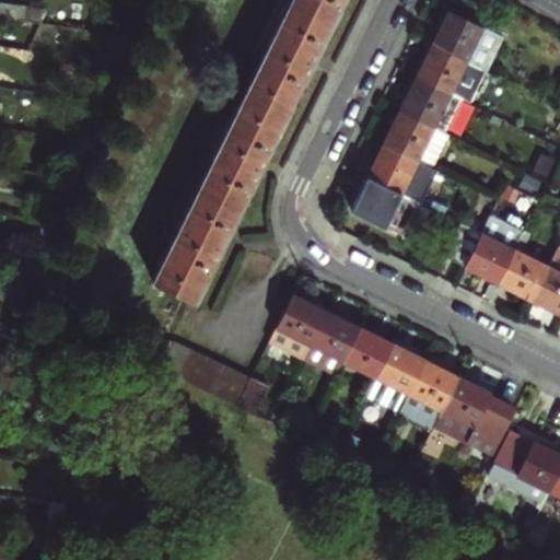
[(291,0),(247,91),(287,111),(311,63),(333,19),(300,0),(291,0)]
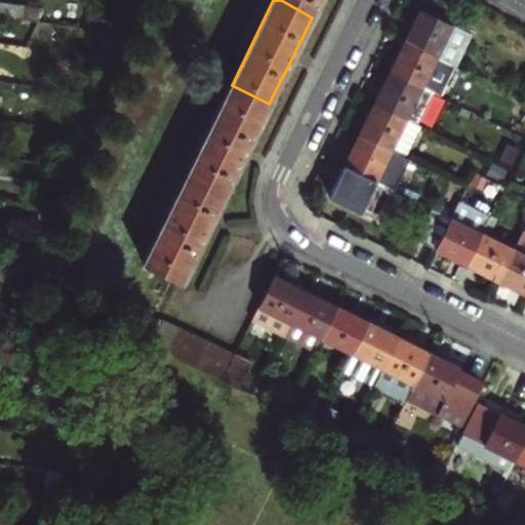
[(281,0),(312,17),(320,0),(281,0)]
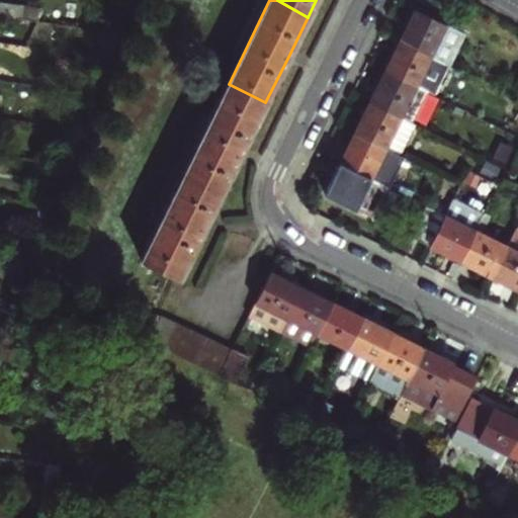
[(0,15),(38,21),(42,9),(0,2),(0,15)]
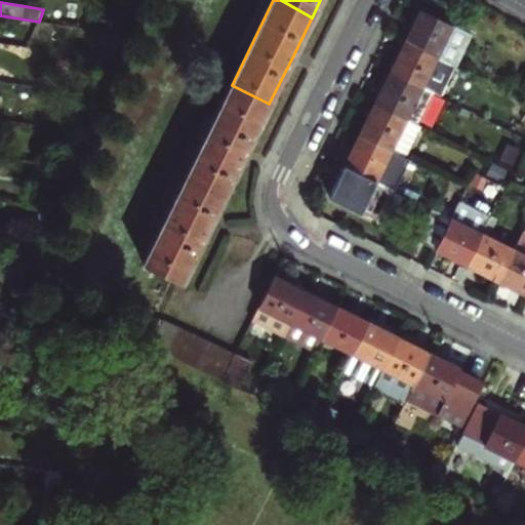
[(406,41),(456,66),(472,34),(421,9),(414,24),(406,41)]
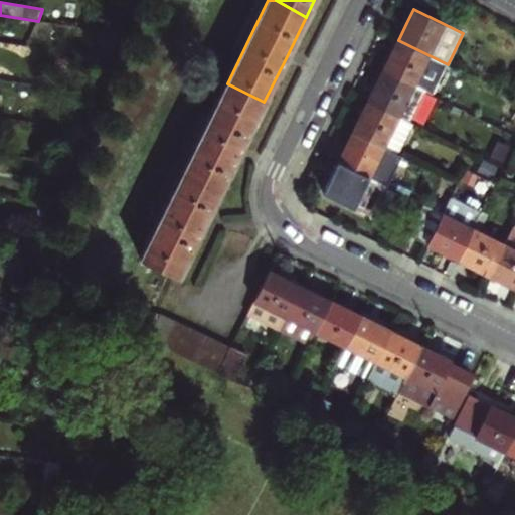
[(433,96),(448,64),(398,40),(391,55),(383,71),(426,93),(433,96)]
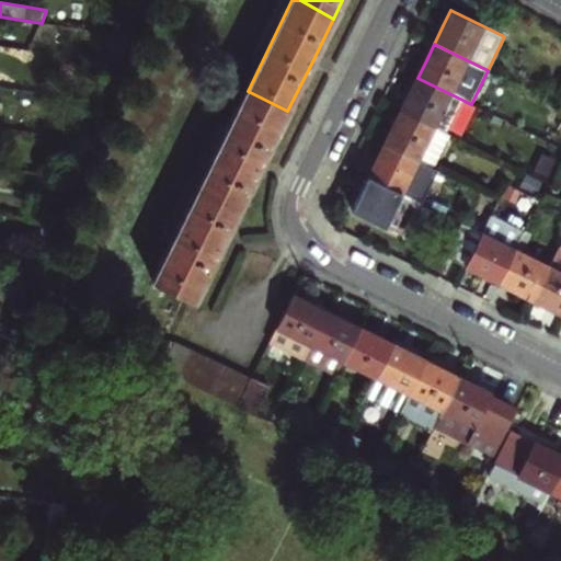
[(449,134),(465,101),(418,78),(409,94),(401,111),(435,126),(448,134),(449,134)]
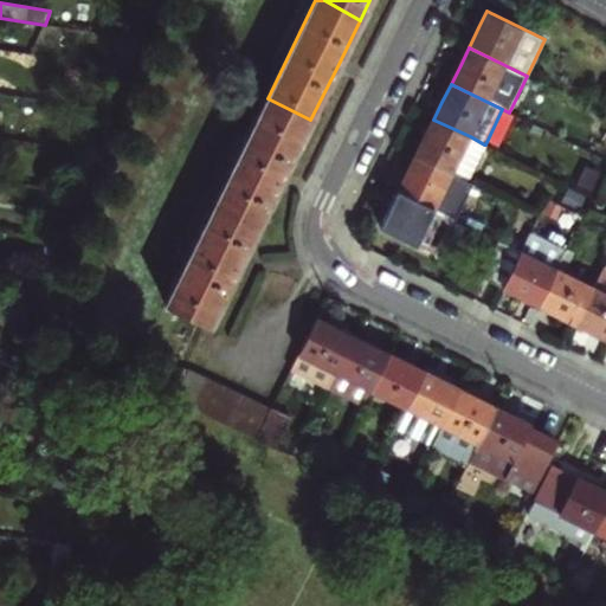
[(268,98),(218,200),(260,221),(287,169),(310,120),(268,98)]
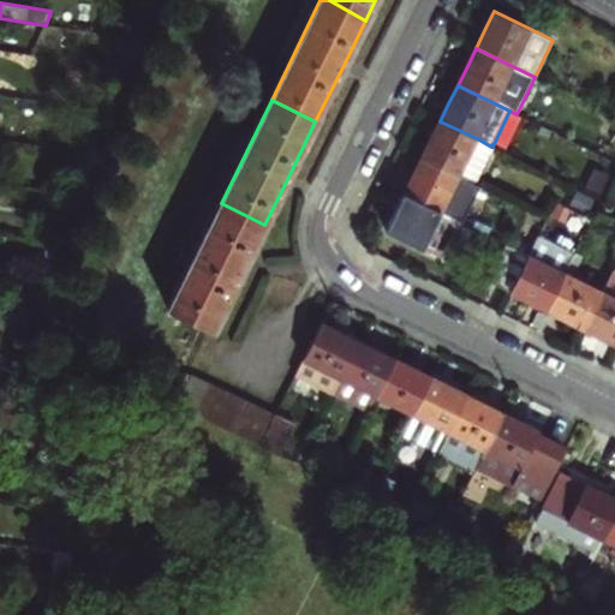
[(459,175),(477,138),(440,121),(430,141),(422,157),(459,175)]
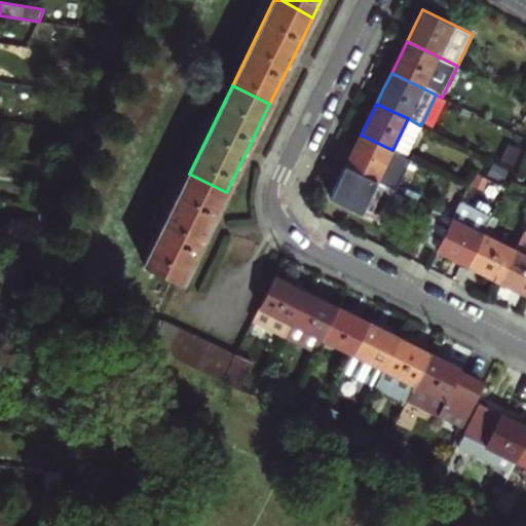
[(401,154),(406,156),(420,125),(408,118),(392,150),(401,154)]
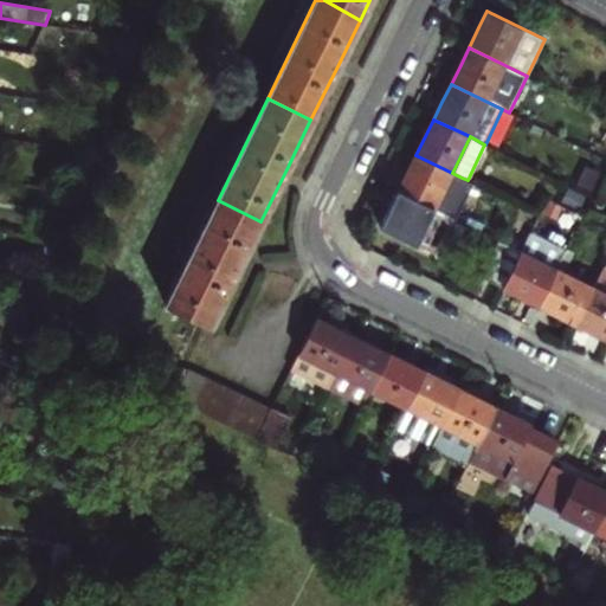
[(436,206),(452,173),(416,155),(407,172),(399,191),(434,208),(436,206)]
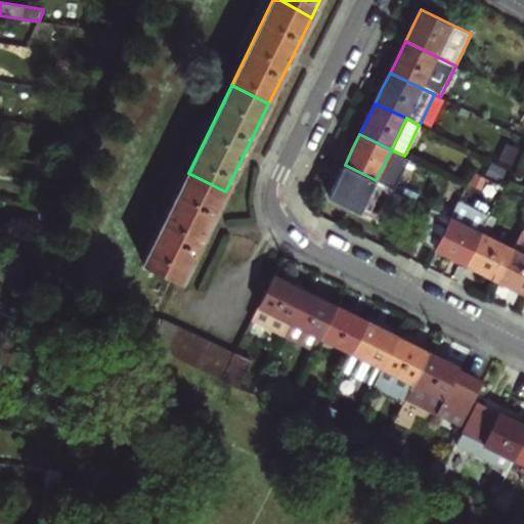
[(399,154),(391,149),(377,178),(385,182),(399,154)]
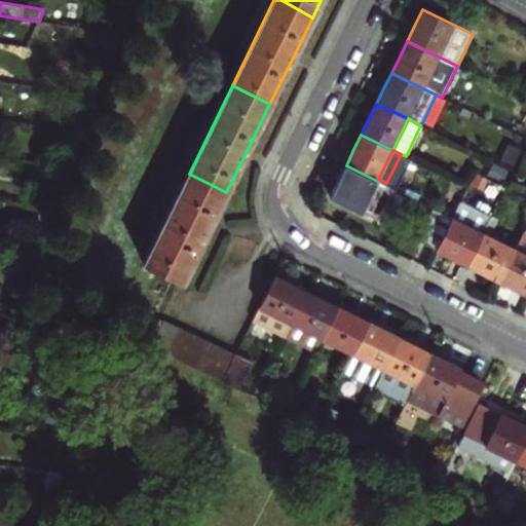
[(516,172),(488,158),(480,175),(506,188),(516,172)]
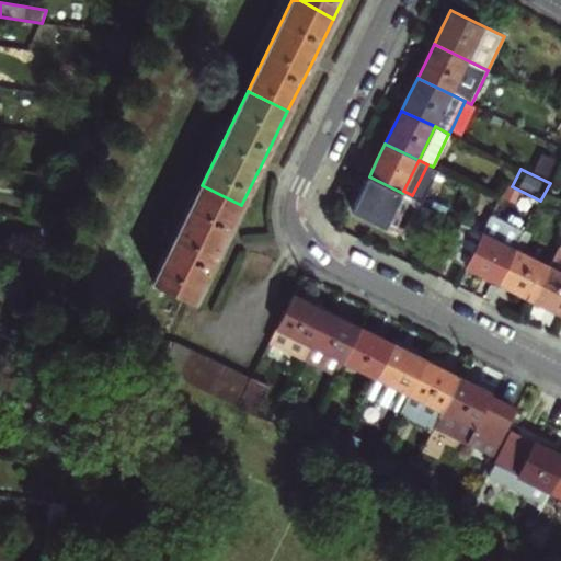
[(416,201),(402,193),(369,176),(361,194),(353,209),(401,232),(416,201)]
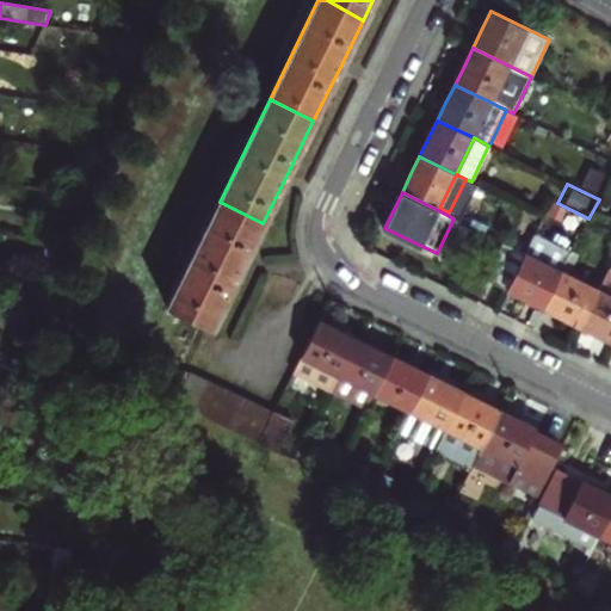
[(81,197),(66,195),(63,211),(78,214),(81,197)]
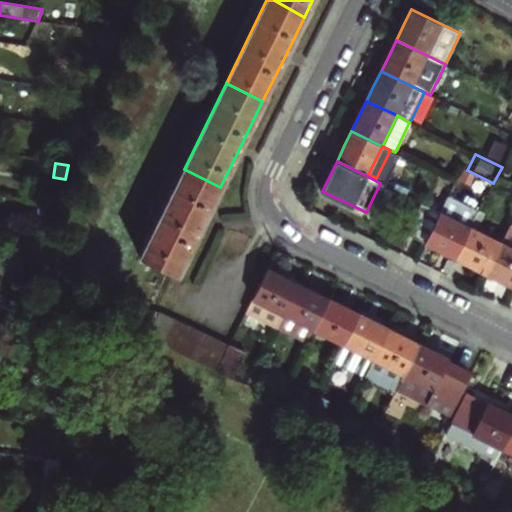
[(201,226),(220,187),(184,169),(140,256),(177,274),(201,226)]
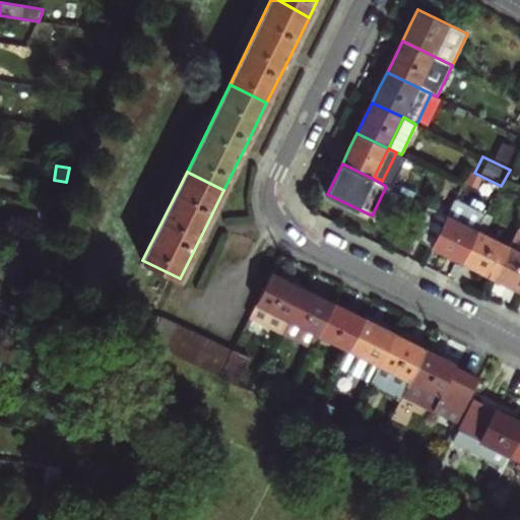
[(414,237),(433,247),(447,216),(448,215),(429,206),(414,237)]
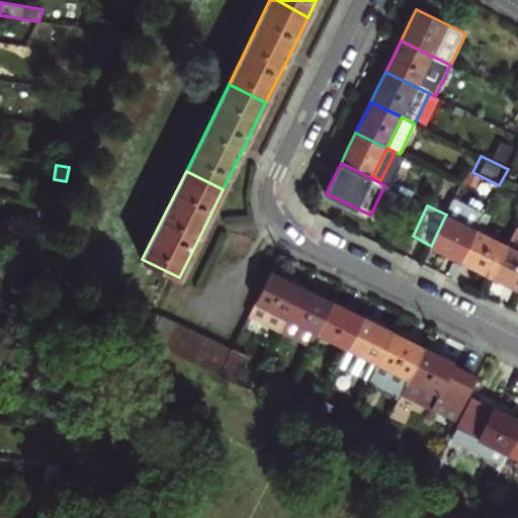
[(460,261),(476,231),(445,216),(431,246),(430,246),(445,254),(460,261)]
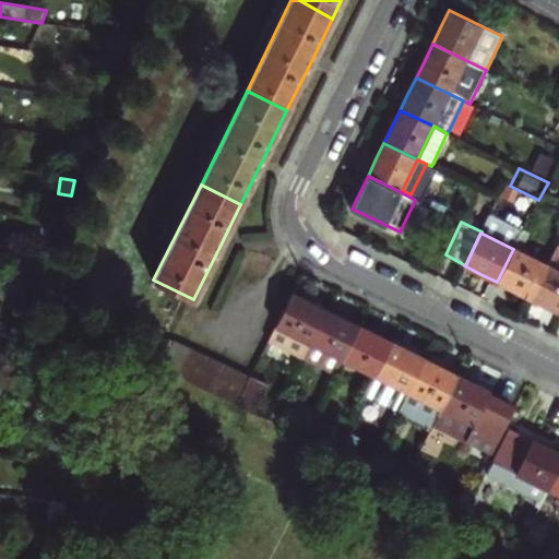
[(531,298),(547,265),(513,249),(497,282),(513,290),(531,298)]
